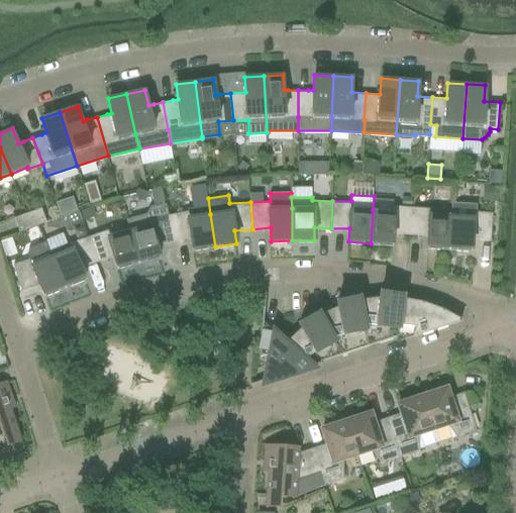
[(451,216),(449,248),(471,249),(472,237),(491,238),(493,211),(474,210),(474,206),(469,206),(462,201),(452,200),(451,208),(451,216)]
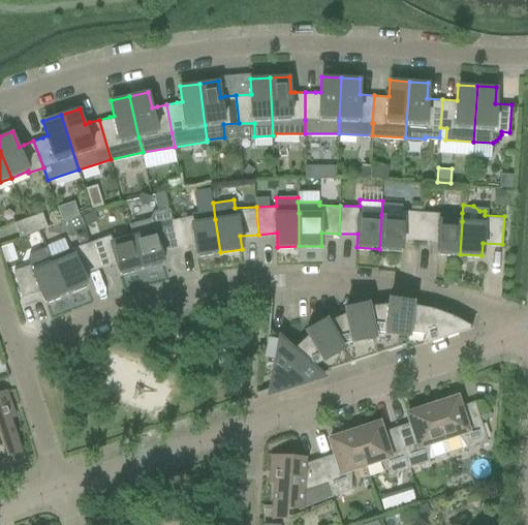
[(160,249),(178,245),(173,218),(172,218),(169,207),(154,210),(151,217),(130,222),(133,236),(142,268),(163,263),(160,249)]
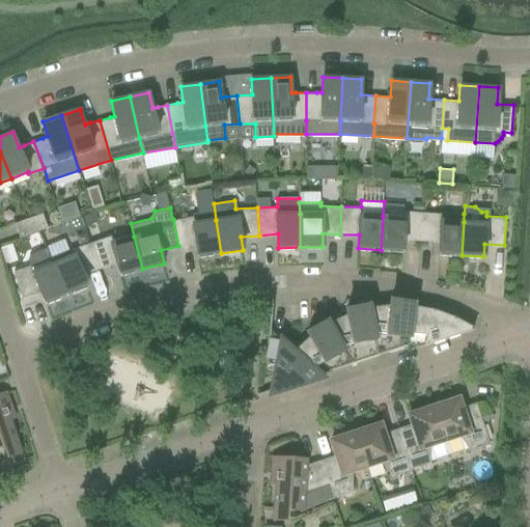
[(403,238),(421,240),(423,211),(403,210),(403,218),(383,216),(381,250),(402,251),(403,238)]
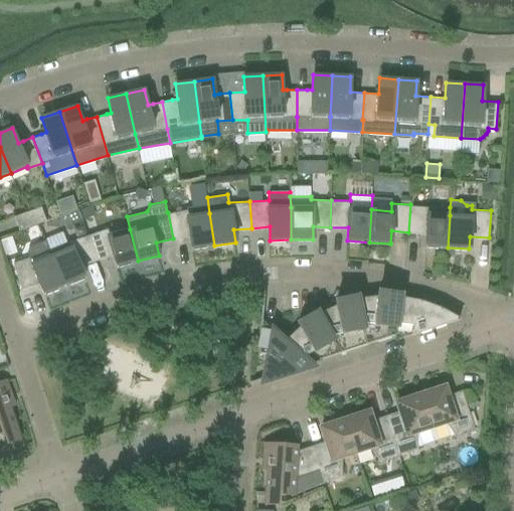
[(450,207),(449,207),(410,204),(408,232),(426,233),(425,245),(448,247),(450,207)]
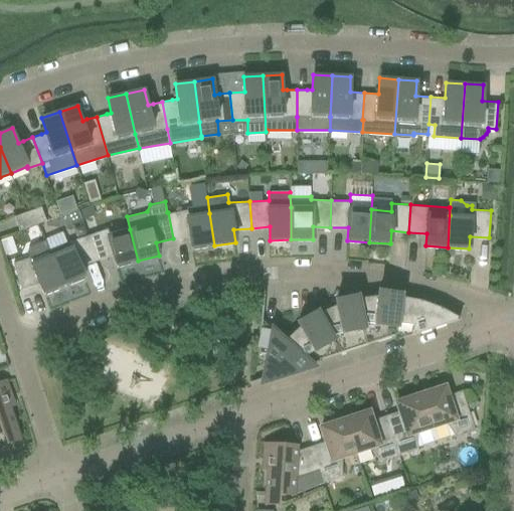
[(14,215),(19,228),(46,218),(41,205),(14,215)]
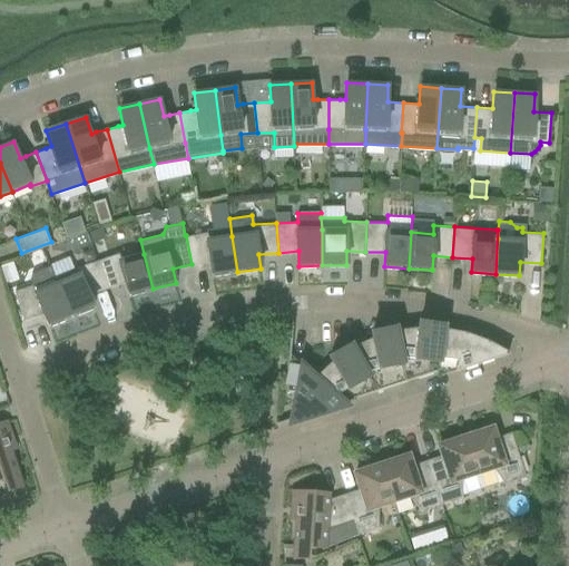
[(237,272),(232,236),(209,238),(208,231),(186,235),(192,264),(211,261),(213,275),(237,272)]
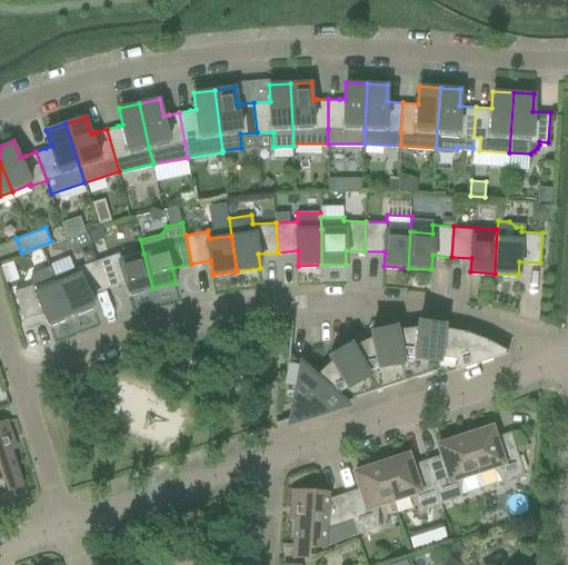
[(152,288),(143,254),(121,259),(119,251),(98,259),(107,287),(126,280),(129,295),(152,288)]
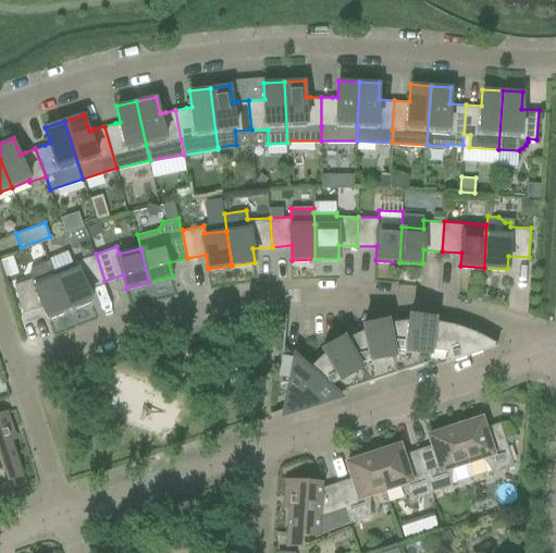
[(74,260),(53,269),(70,309),(91,300),(86,287),(104,281),(96,254),(74,260)]
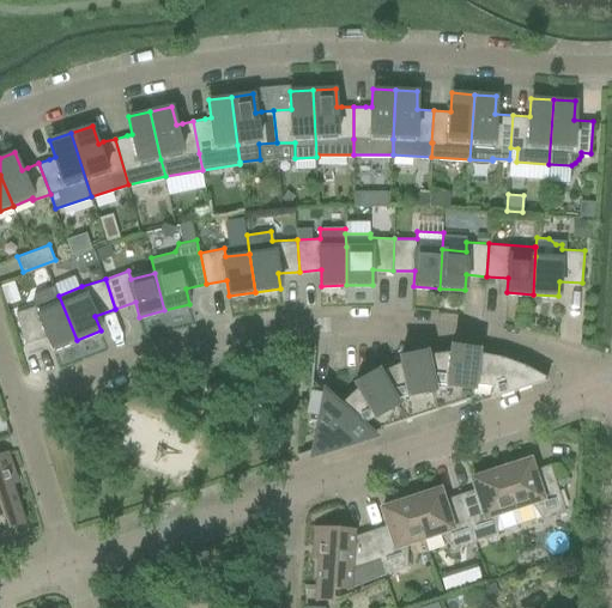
[(54,285),(36,292),(34,298),(35,305),(16,311),(26,342),(48,335),(53,350),(77,340),(59,296),(54,285)]
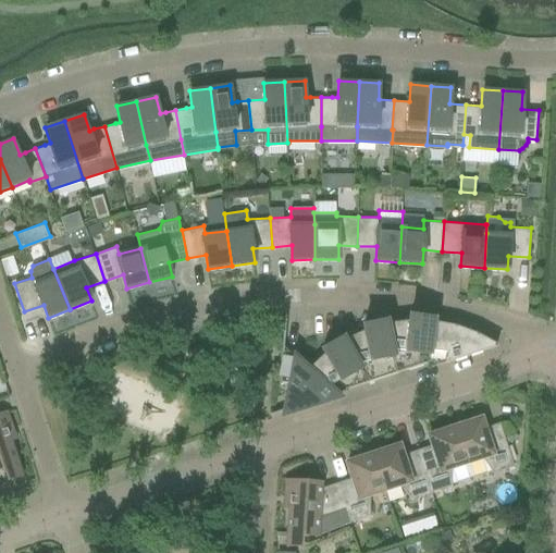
[(433,319),(433,317),(409,315),(409,319),(387,321),(386,321),(397,371),(428,360),(429,360),(430,355),(429,355),(433,319)]
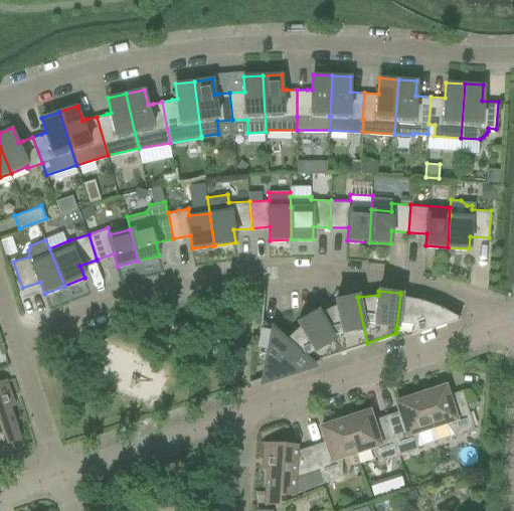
[(357,297),(358,297),(357,295),(336,300),(336,304),(318,312),(341,352),(367,343),(357,297)]
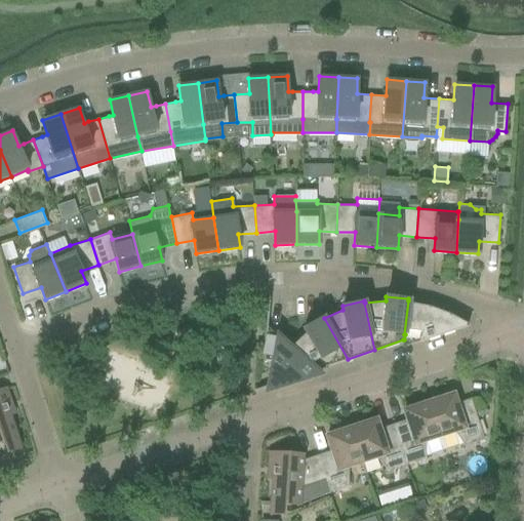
[(430,305),(408,301),(404,334),(405,334),(419,338),(418,339),(419,341),(468,324),(468,323),(468,322),(450,312),(430,305)]
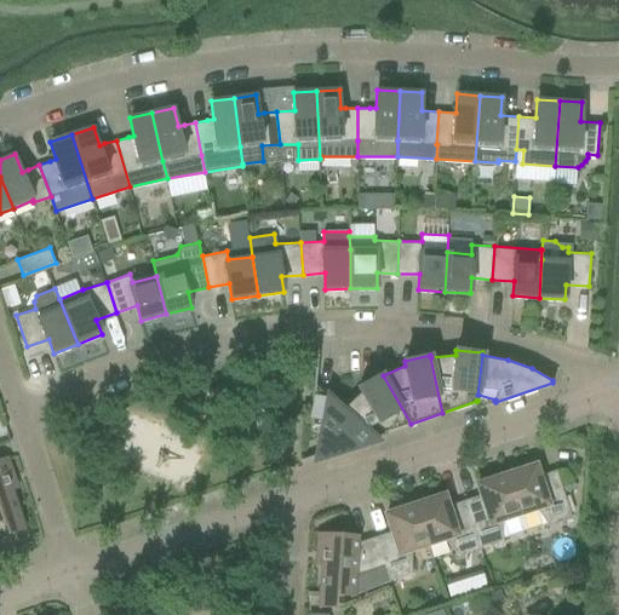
[(383,375),(382,373),(359,386),(361,391),(344,408),(343,408),(373,436),(374,435),(411,424),(383,375)]
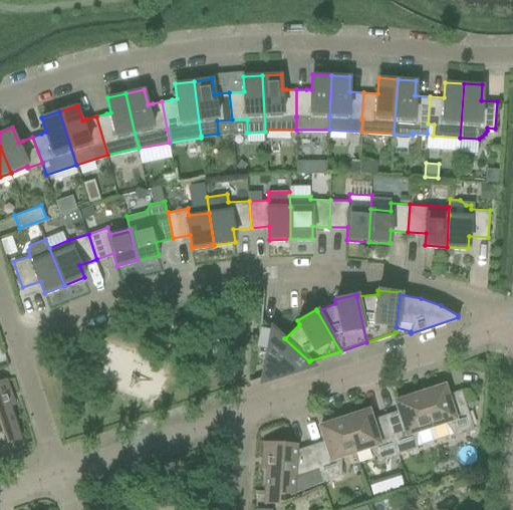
[(259,332),(258,351),(259,351),(259,350),(266,351),(263,367),(261,375),(261,377),(260,381),(261,381),(313,364),(314,363),(310,360),(309,361),(284,338),(285,338),(267,322),(265,332),(261,332),(259,332)]
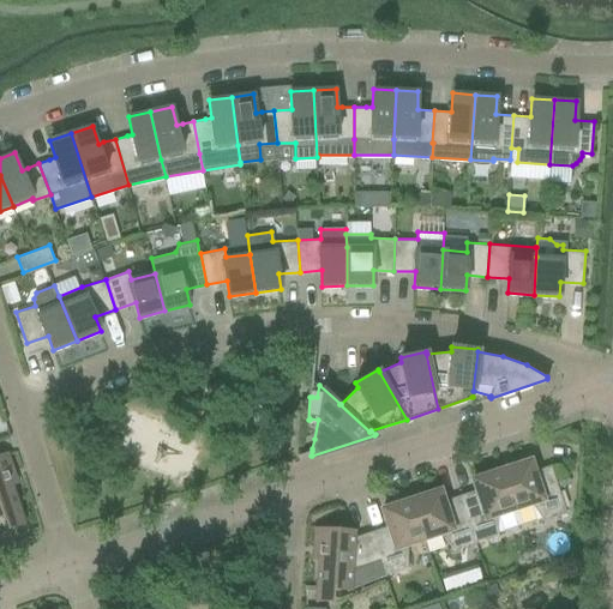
[(0,514),(20,508),(1,451),(0,451),(1,453),(0,453),(0,514)]
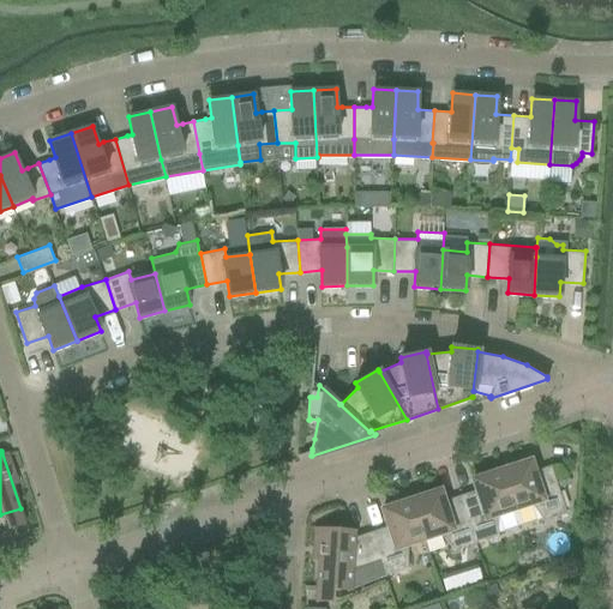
[(530,458),(512,464),(502,468),(515,507),(532,501),(544,518),(566,511),(551,463),(534,469),(530,458)]
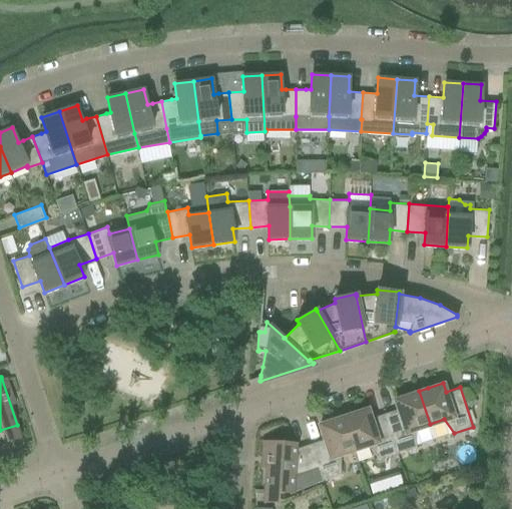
[(430,424),(419,391),(395,399),(398,408),(385,413),(398,452),(416,446),(416,428),(430,424)]
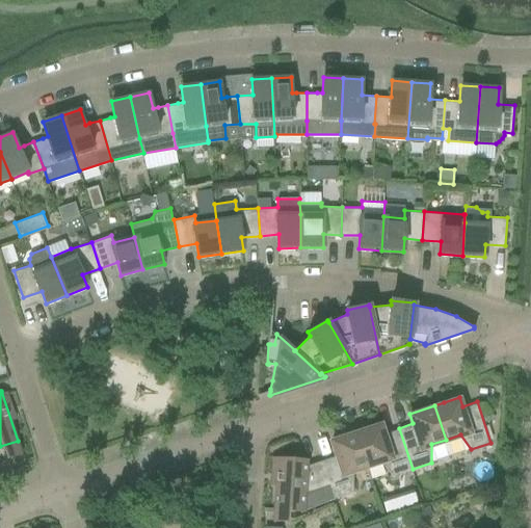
[(413,469),(399,428),(385,432),(381,423),(356,431),(368,465),(382,460),(393,475),(413,469)]
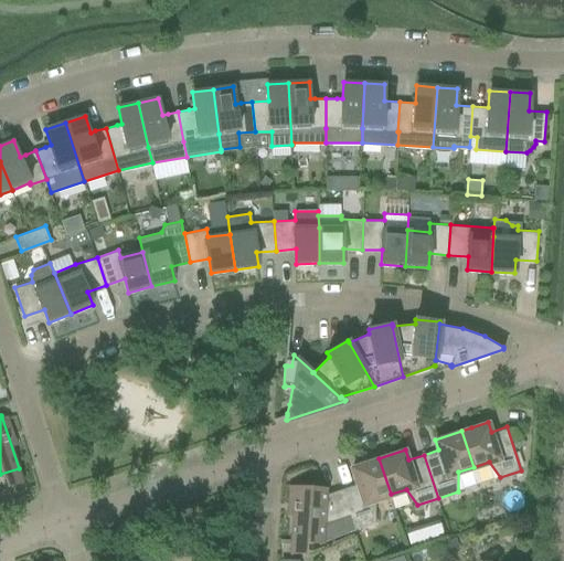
[(391,494),(379,458),(352,467),(358,483),(342,488),(351,516),(350,516),(354,528),(375,521),(375,499),(391,494)]
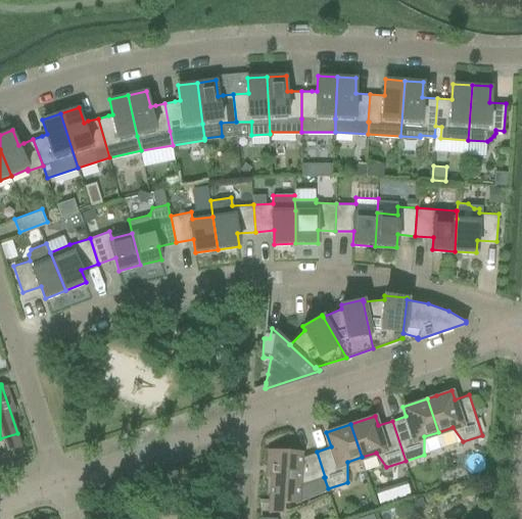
[(274,446),(271,499),(299,501),(328,488),(324,477),(325,477),(317,452),(301,456),(302,451),(275,449),(275,446),(274,446)]
